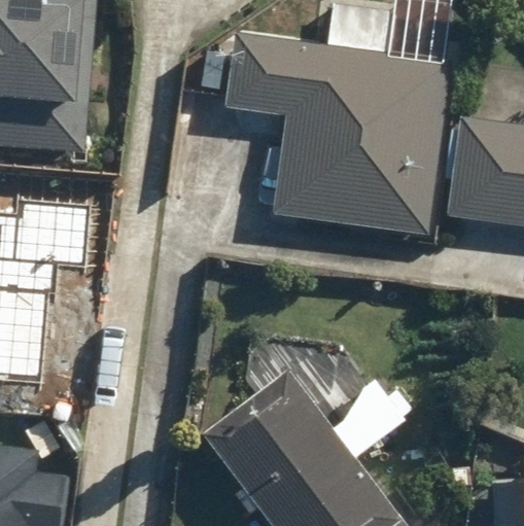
[(0,144),(82,152),(96,0),(0,0),(0,144)]
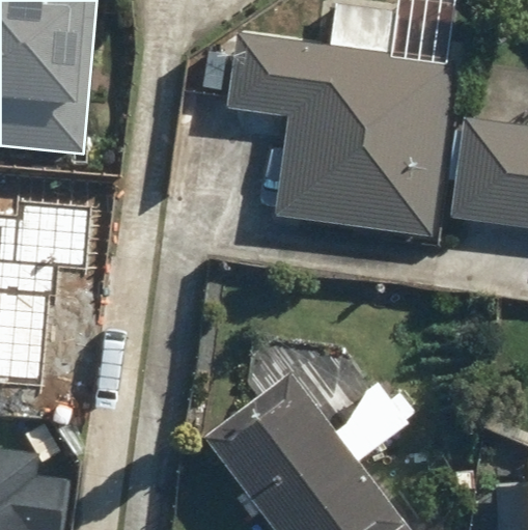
[(456,62),(235,31),(225,109),(286,118),(273,215),(432,236),(456,62)]
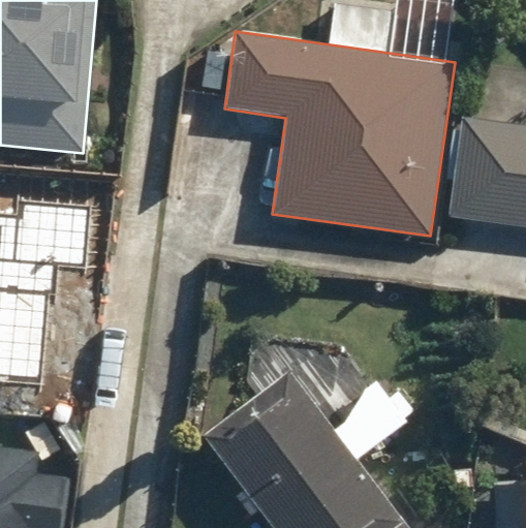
[(525,125),(463,117),(451,217),(525,225),(525,125)]
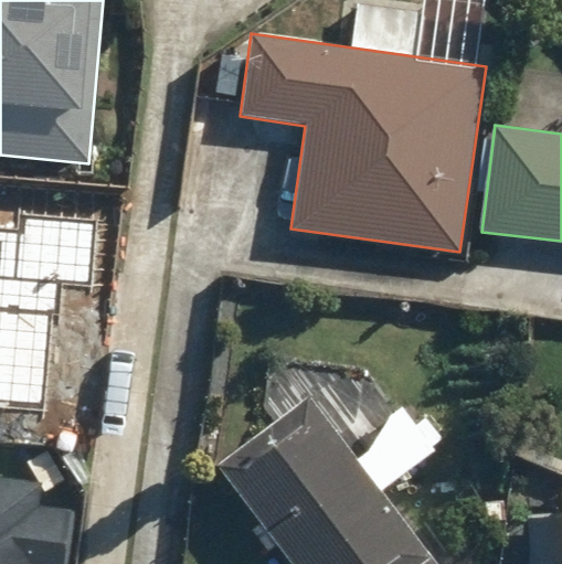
[(301,395),(221,467),(306,563),(441,563),(379,495),(437,443),(406,407),(354,454),(301,395)]
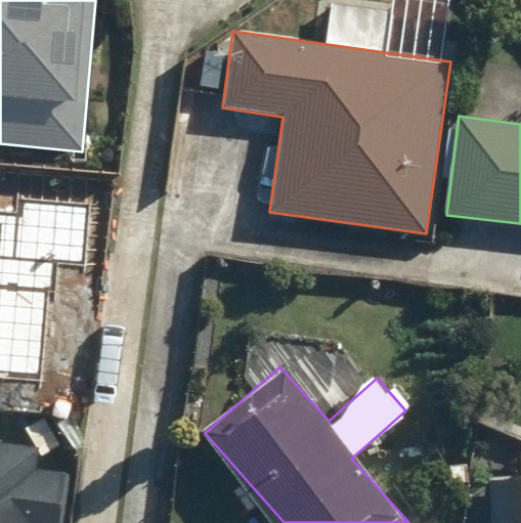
[(0,522),(66,522),(73,475),(38,470),(41,450),(0,444),(0,522)]
